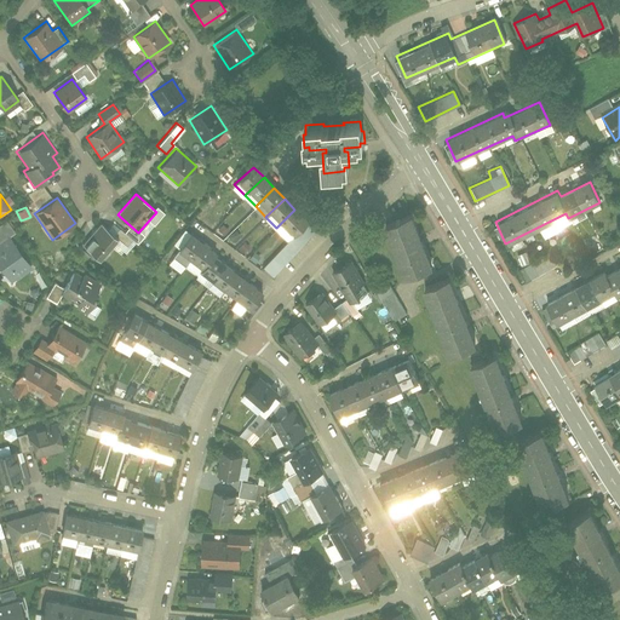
[(294,210),(276,228),(286,239),(305,220),(294,210)]
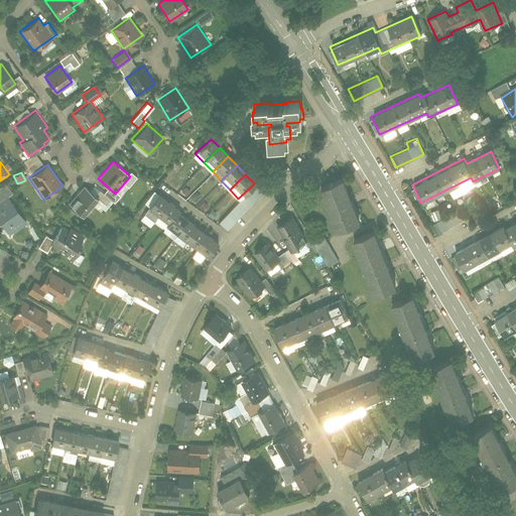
[(351,200),(343,177),(321,185),(330,208),(351,200)]
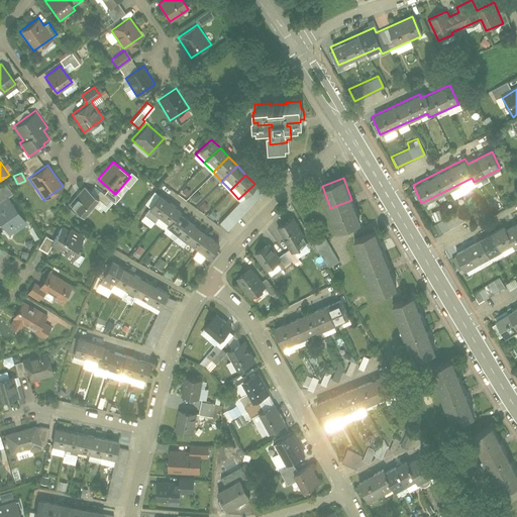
[(5,184),(0,188),(0,221),(10,234),(26,223),(8,197),(12,194),(5,184)]
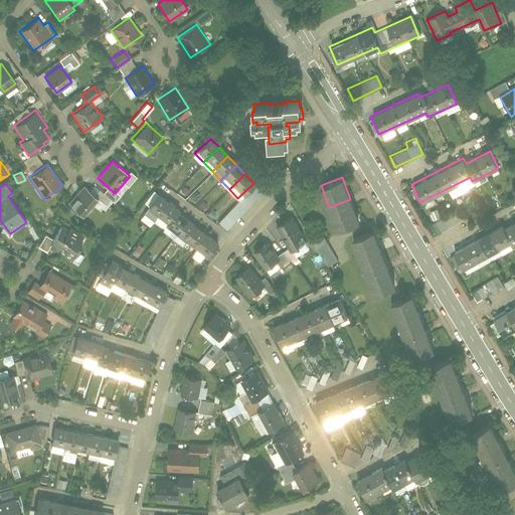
[(98,197),(83,186),(68,204),(82,215),(98,197)]
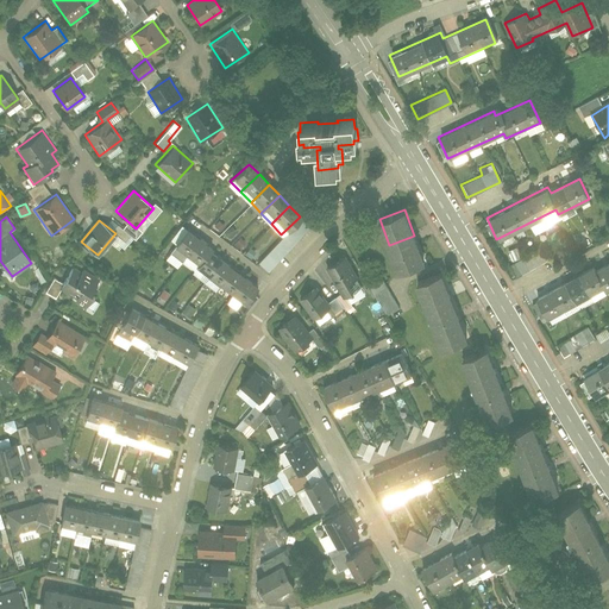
[(184,228),(169,246),(182,256),(196,238),(184,228)]
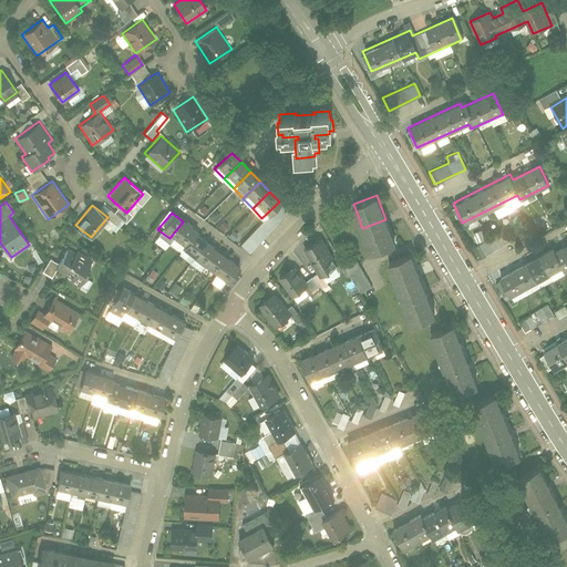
[(394,243),(385,219),(362,228),(371,251),(394,243)]
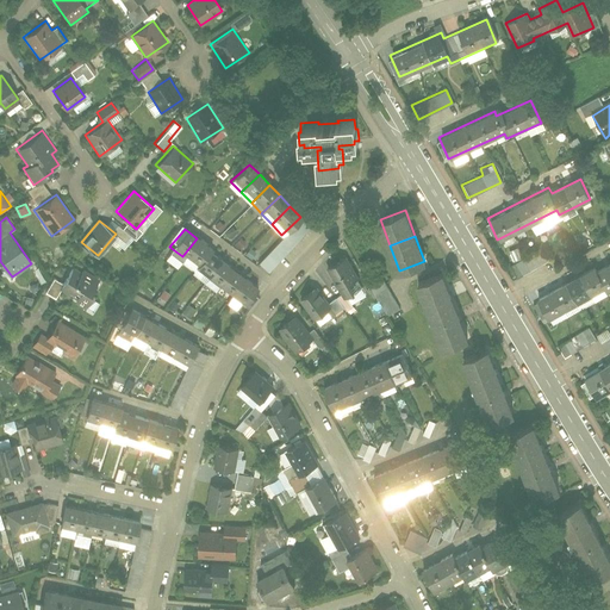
[(197,238),(182,256),(194,266),(209,248),(197,238)]
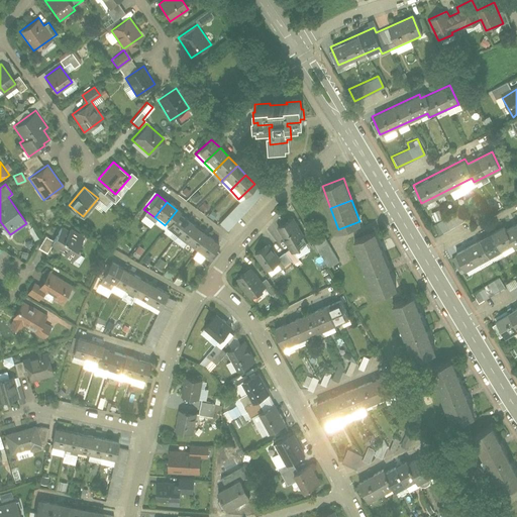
[(463,220),(456,210),(443,218),(437,208),(429,213),(435,222),(431,225),(437,235),(463,220)]
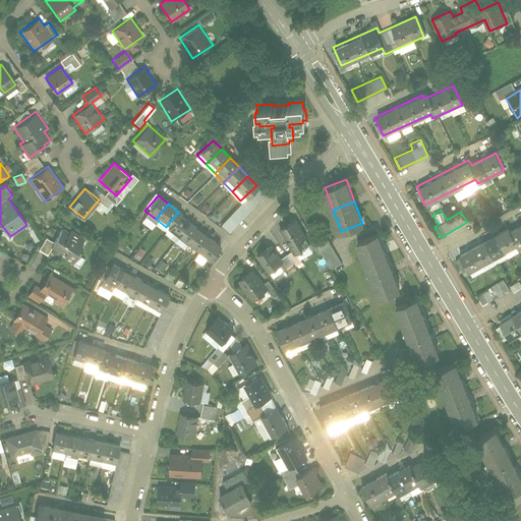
[(178,212),(166,227),(176,235),(188,220),(178,212)]
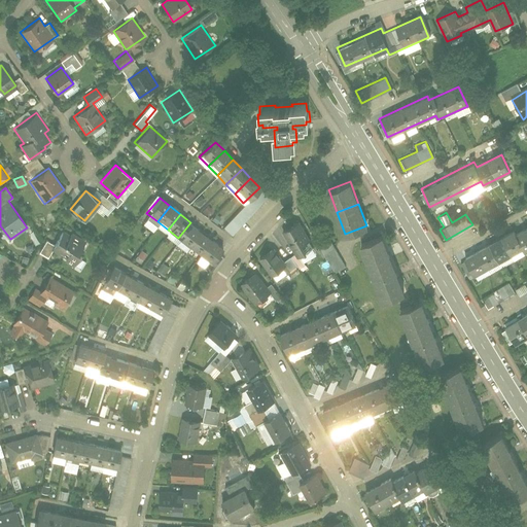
[(190,222),(178,238),(188,246),(201,231),(190,222)]
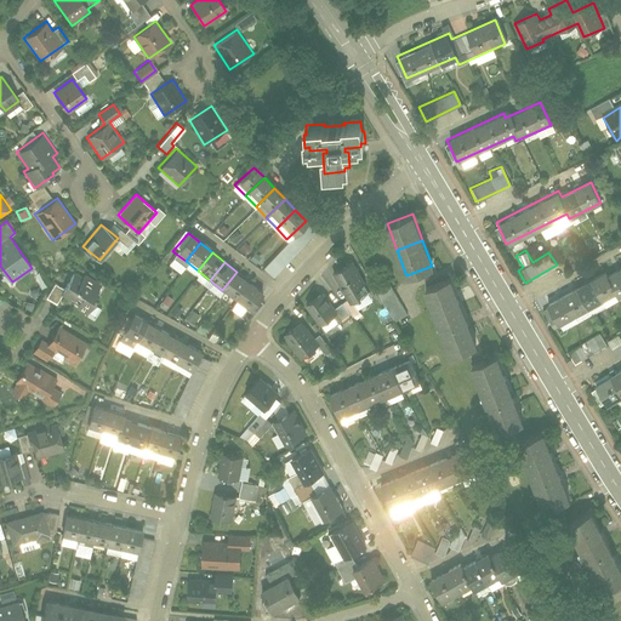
[(364,292),(348,263),(332,273),(348,301),(364,292)]
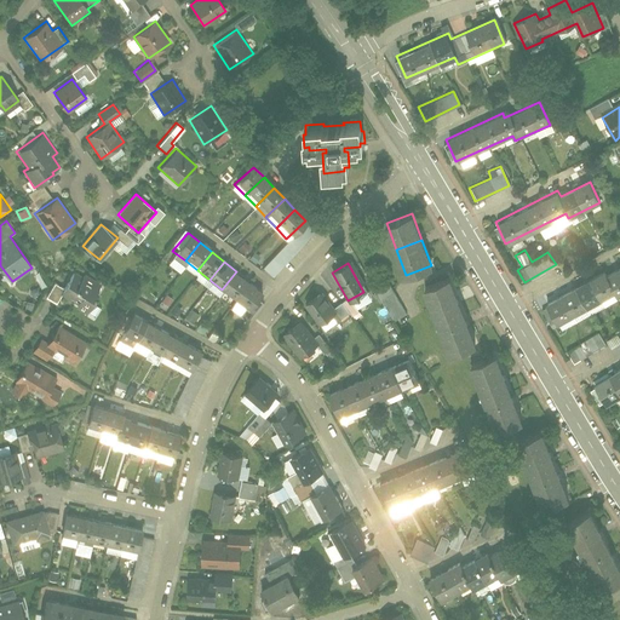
[(603,271),(543,304),(554,325),(613,293),(615,298),(619,294),(619,267),(606,275),(603,271)]
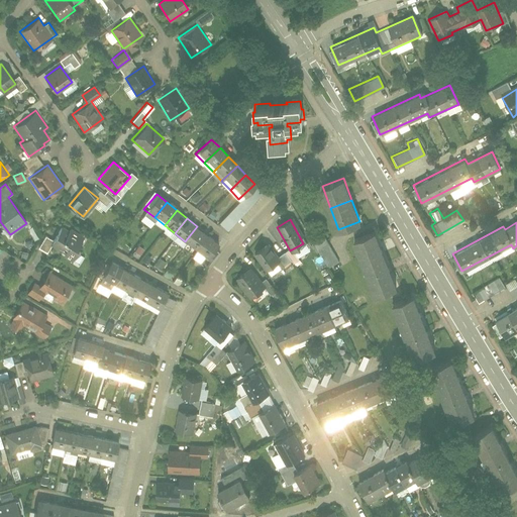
[(77,247),(84,236),(70,227),(68,230),(61,226),(53,240),(45,235),(38,247),(46,252),(52,245),(64,252),(62,255),(72,262),(80,248),(77,247)]
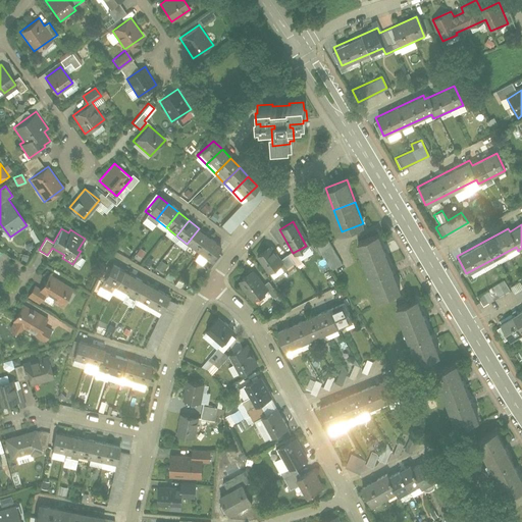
[(199,228),(187,244),(197,252),(209,237),(199,228)]
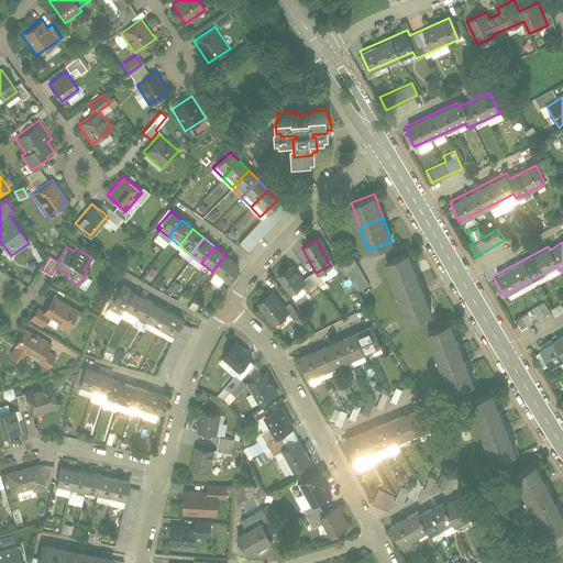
[(421,283),(408,253),(385,263),(398,293),(421,283)]
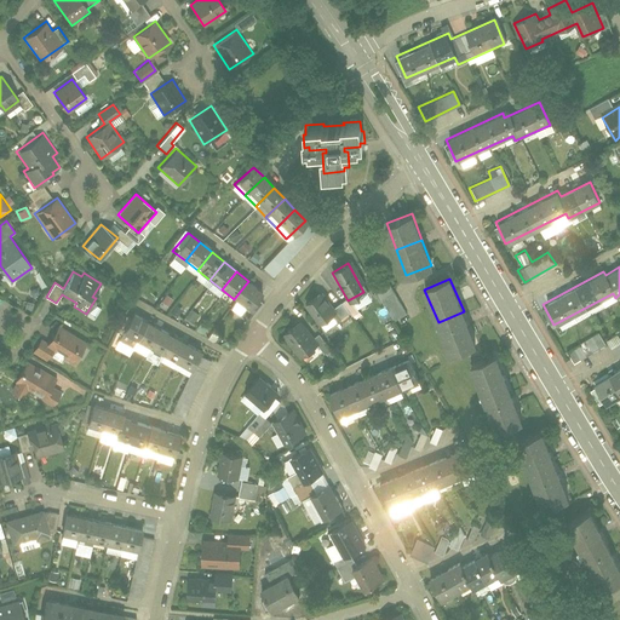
[(248,281),(234,299),(246,309),(260,291),(248,281)]
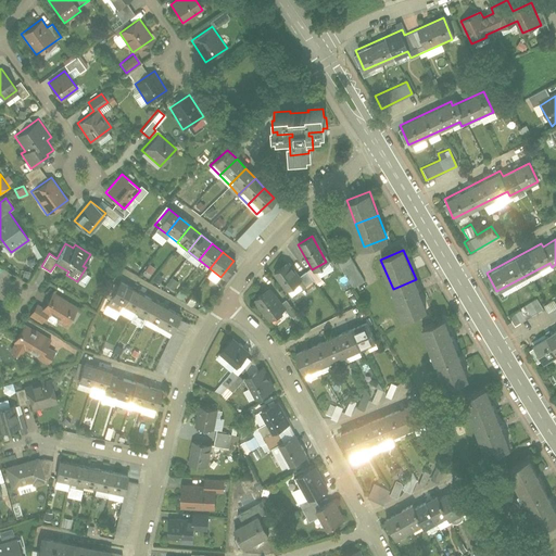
[(346,253),(336,260),(352,287),(363,280),(346,253)]
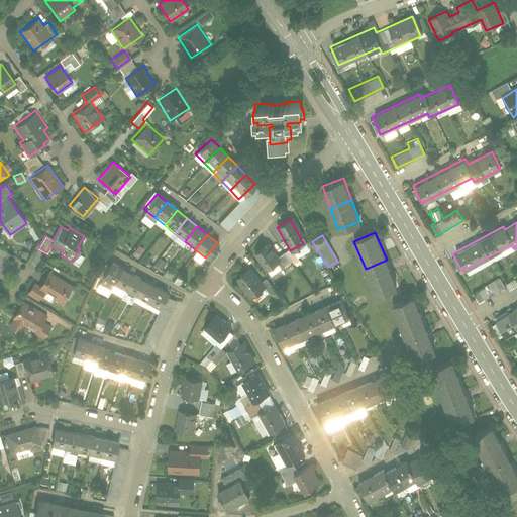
[(276,262),(264,244),(253,252),(265,269),(276,262)]
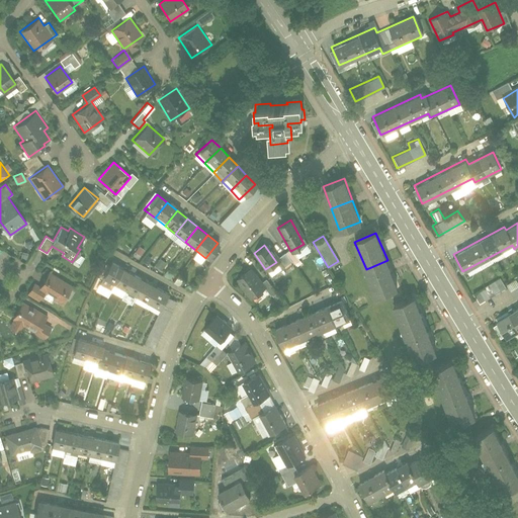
[(110,259),(100,277),(112,283),(121,266),(110,259)]
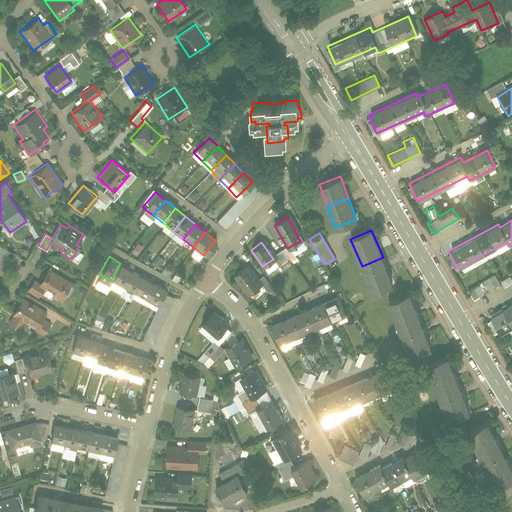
[(395,285),(383,257),(362,266),(374,294),(395,285)]
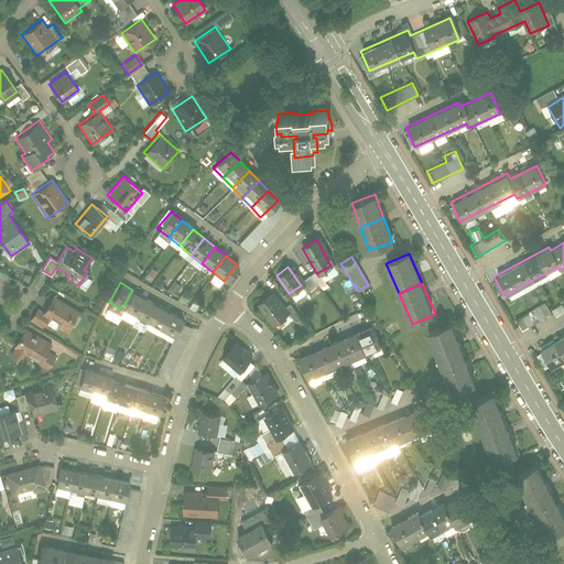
[(132,290),(122,308),(134,316),(145,296),(132,290)]
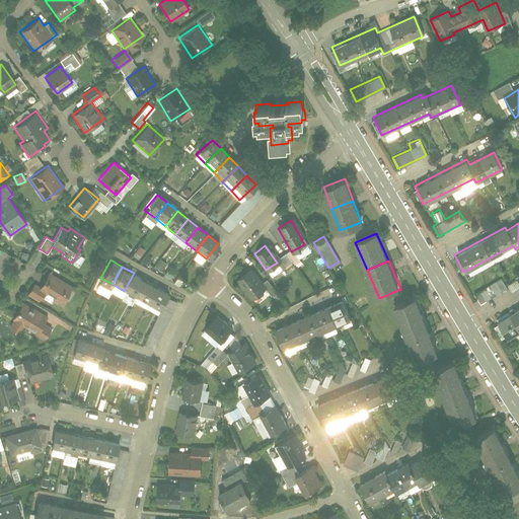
[(263,289),(249,271),(237,280),(250,298),(263,289)]
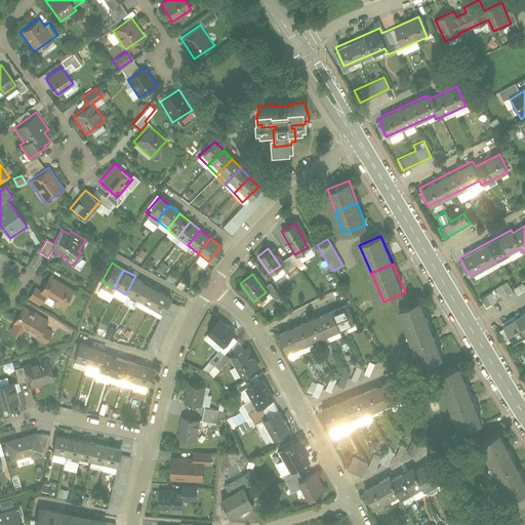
[(35,285),(28,298),(39,306),(45,296),(63,307),(73,288),(50,275),(42,289),(35,285)]
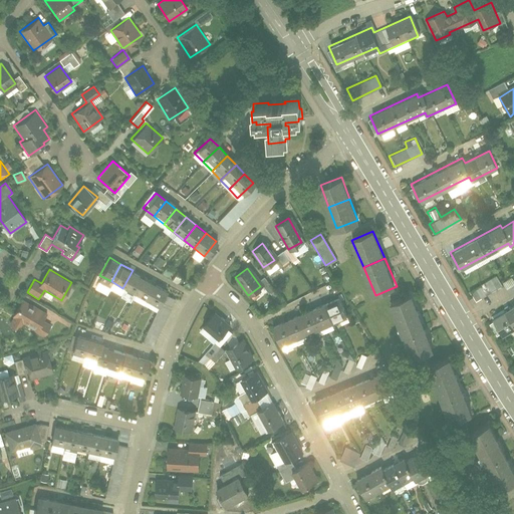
[(133,270),(122,288),(135,294),(144,277),(133,270)]
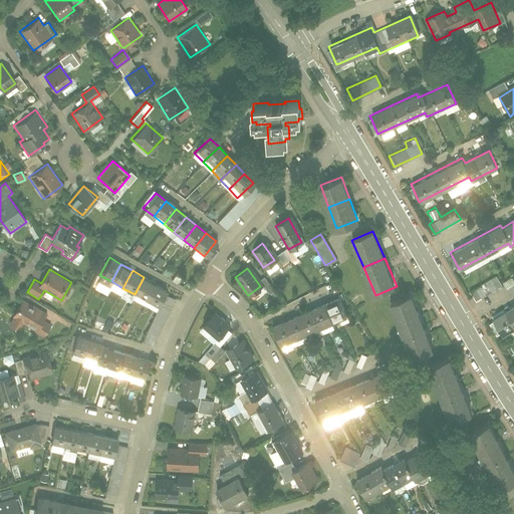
[(468,289),(473,300),(501,286),(496,276),(468,289)]
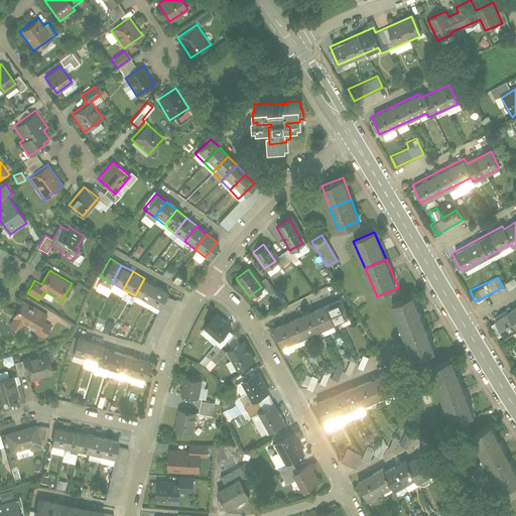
[(144,278),(135,295),(146,302),(156,284),(144,278)]
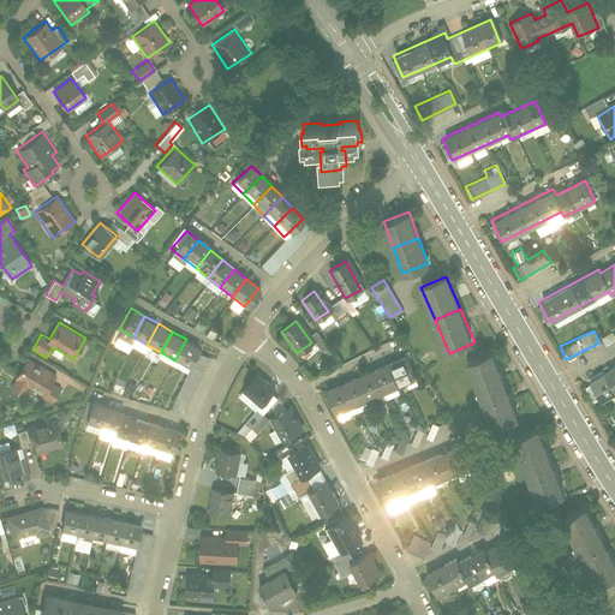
[(186,339),(174,360),(189,368),(201,346),(186,339)]
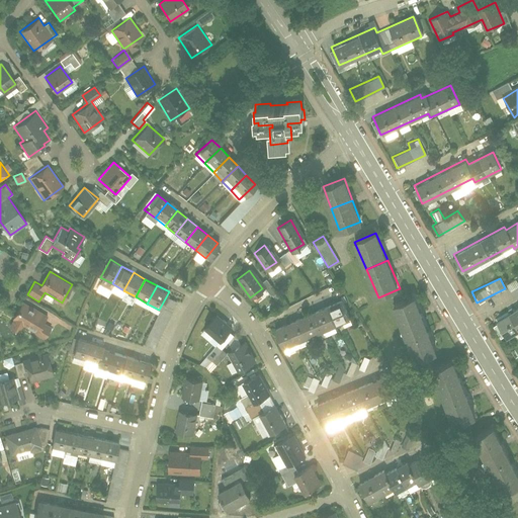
[(395,304),(405,331),(428,322),(418,295),(395,304)]
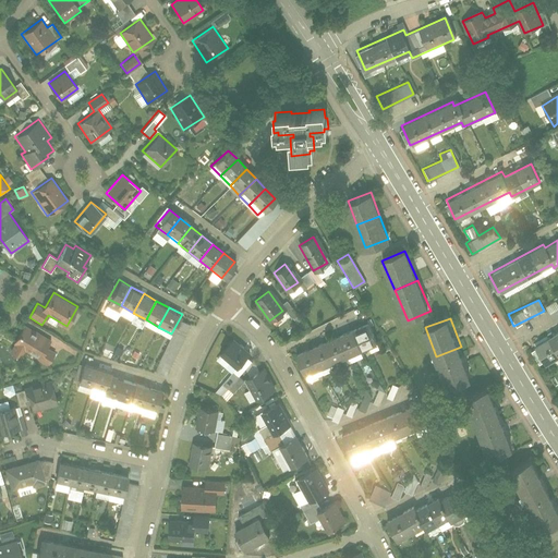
[(25,325),(10,351),(20,356),(24,350),(47,364),(56,351),(47,346),(50,339),(25,325)]
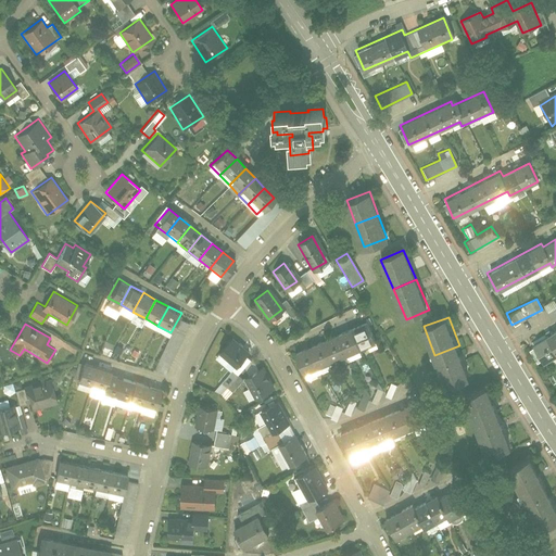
[(555,328),(530,345),(542,364),(555,355),(555,328)]
